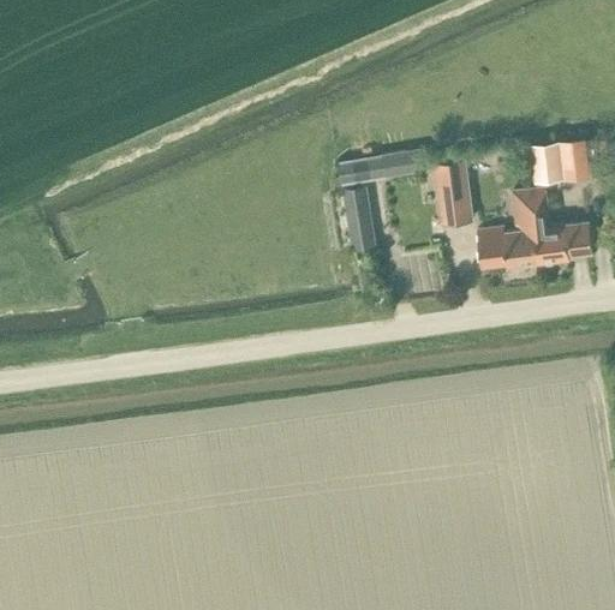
[(563,183),(560,144),(530,147),(535,185),(563,183)]
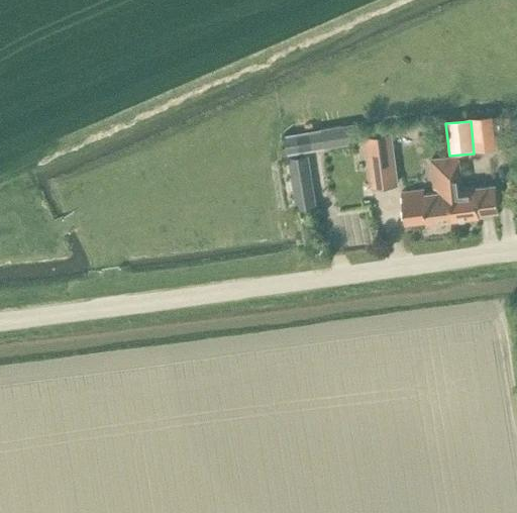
[(353,127),(285,138),(288,158),(356,146),(353,127)]
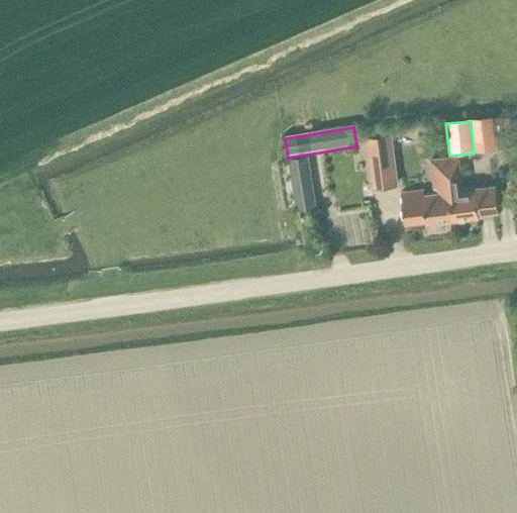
[(501,128),(489,128),(488,156),(500,156),(501,128)]
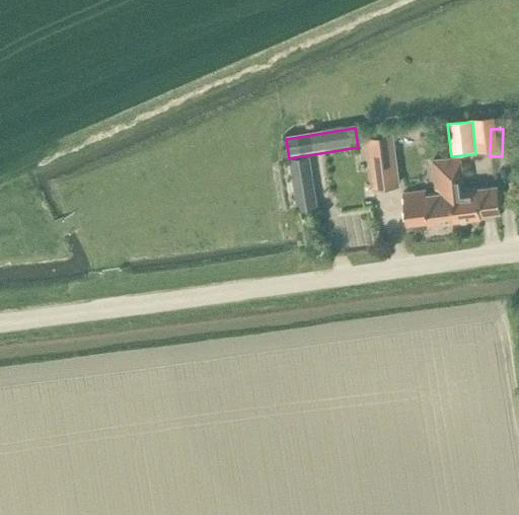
[(400,189),(393,137),(364,141),(371,193),(400,189)]
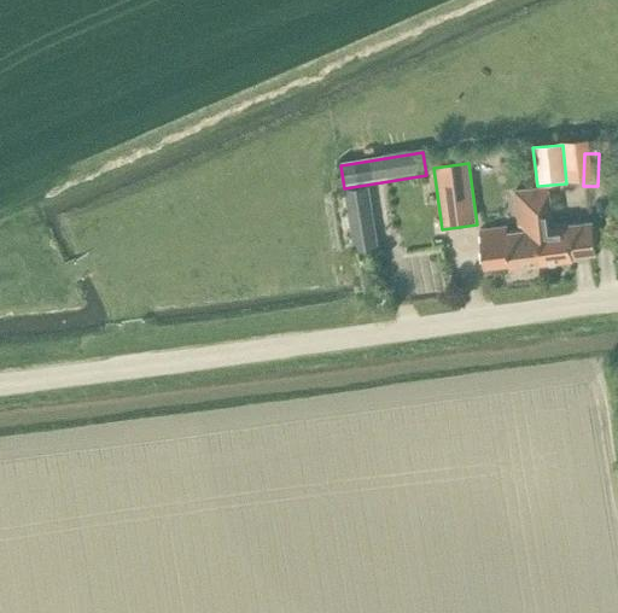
[(368,190),(343,193),(353,254),(379,250),(368,190)]
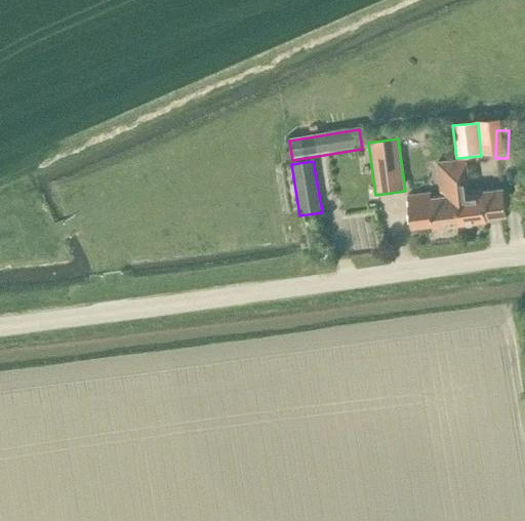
[(465,163),(451,165),(458,227),(486,223),(485,221),(506,217),(502,191),(469,196),(465,163)]
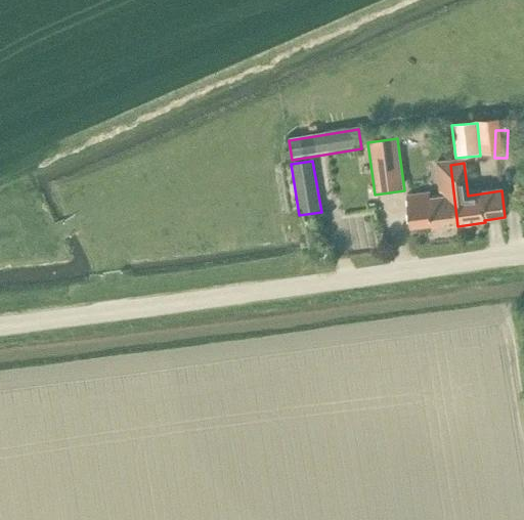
[(431,229),(457,226),(450,165),(436,167),(440,195),(443,195),(444,199),(428,201),(427,197),(406,200),(410,230),(431,227),(431,229)]
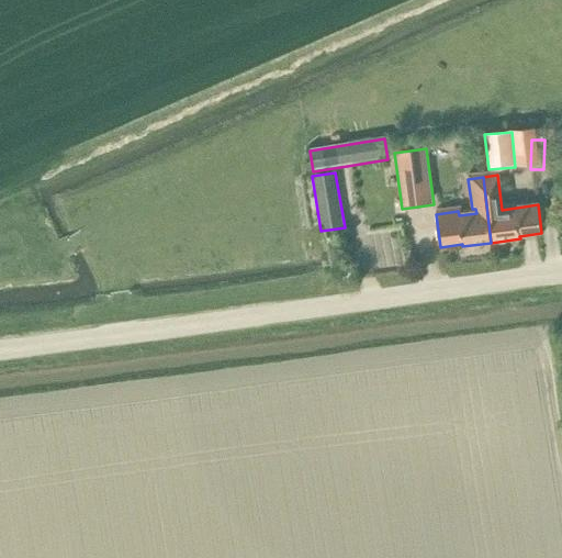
All buildings are outlined.
